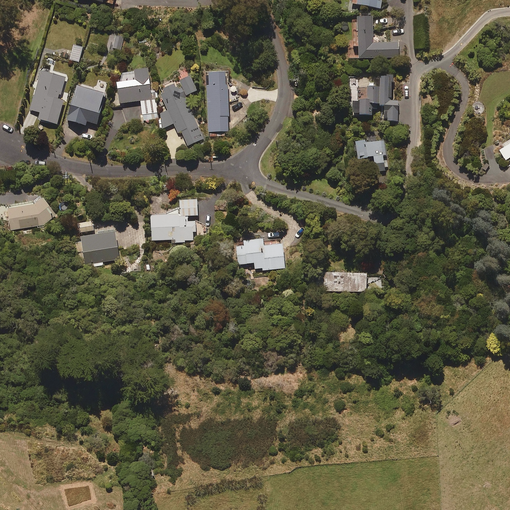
[(373,43),(372,17),(351,18),(353,47),(358,46),(359,59),(398,56),(397,42),(373,43)]
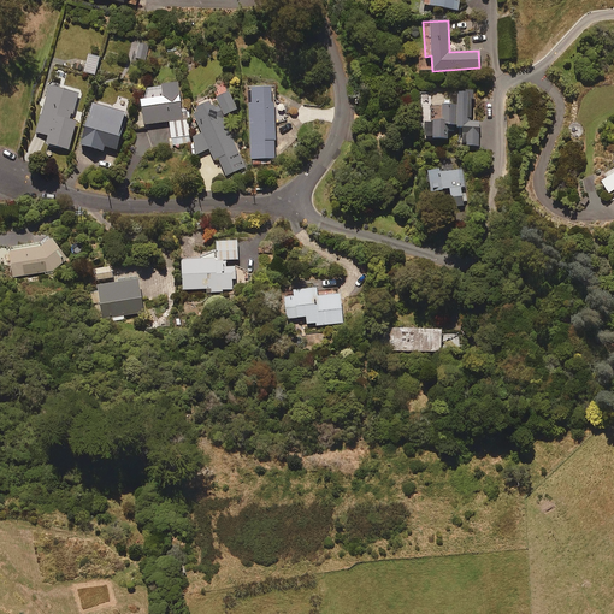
[(143,58),(147,43),(137,41),(134,55),(143,58)]
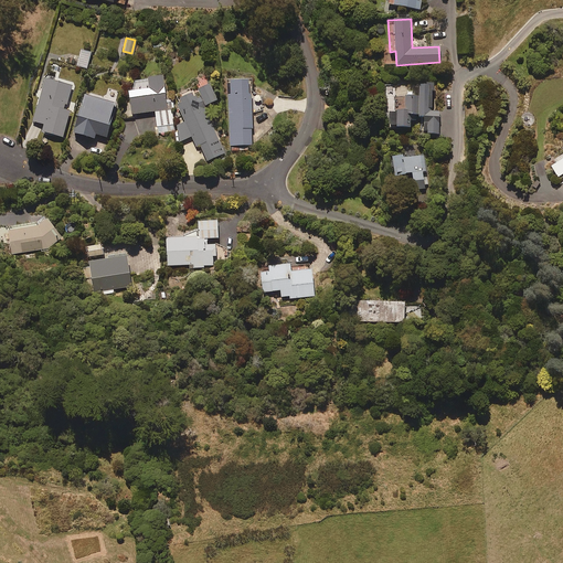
[(89,51),(81,49),(76,64),(86,66),(89,51)]
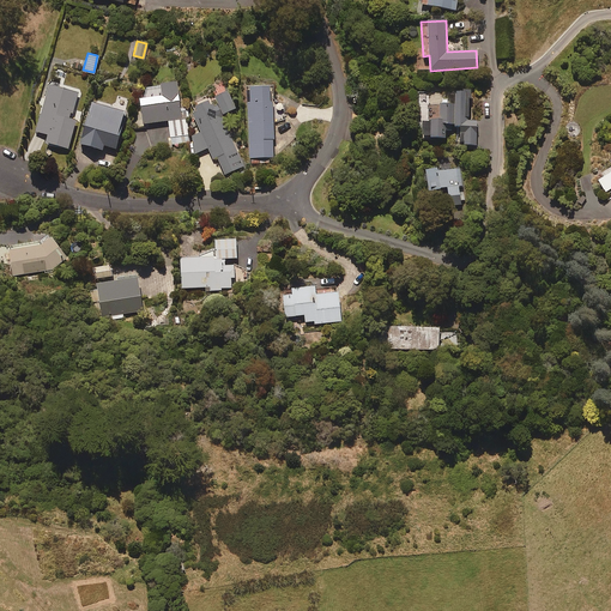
[(176,82),(161,85),(162,96),(139,100),(143,123),(167,120),(170,144),(186,141),(176,82)]
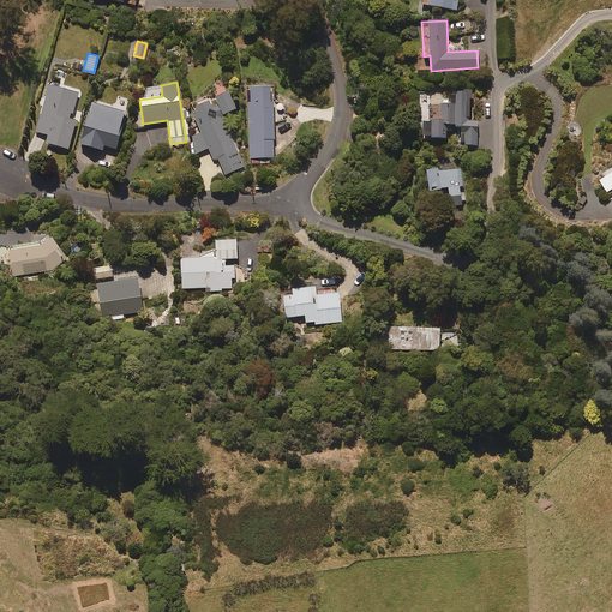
[(77,94),(48,84),(34,131),(47,135),(45,142),(66,149),(76,120),(70,118),(77,94)]
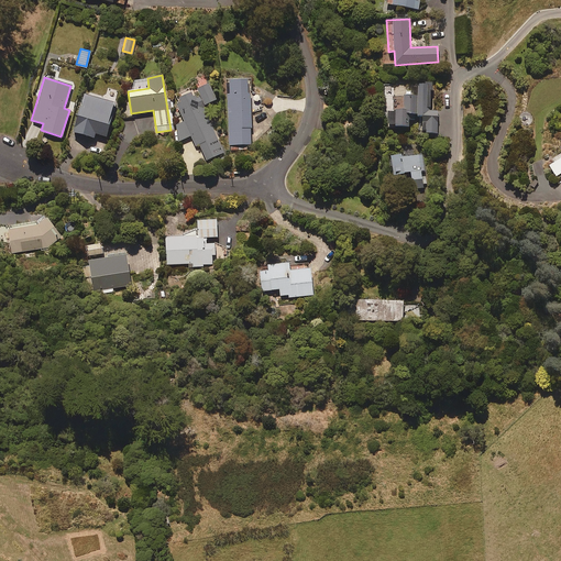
[(249,78),(227,78),(228,144),(251,143),(249,78)]
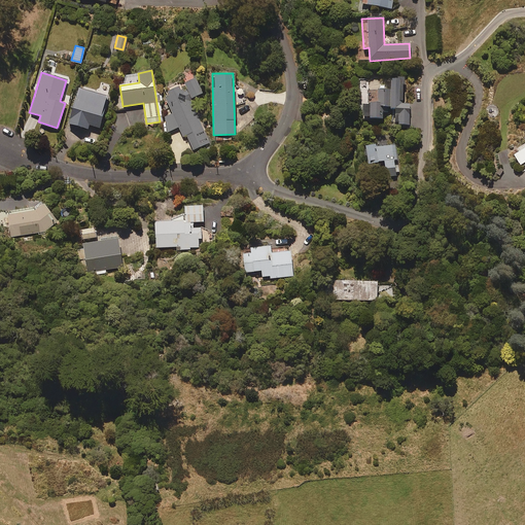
[(166,101),(162,103),(165,110),(169,108),(172,113),(164,116),(165,132),(178,127),(182,136),(185,135),(191,148),(208,142),(189,100),(202,94),(196,78),(184,83),(186,86),(180,90),(179,85),(163,93),(166,101)]
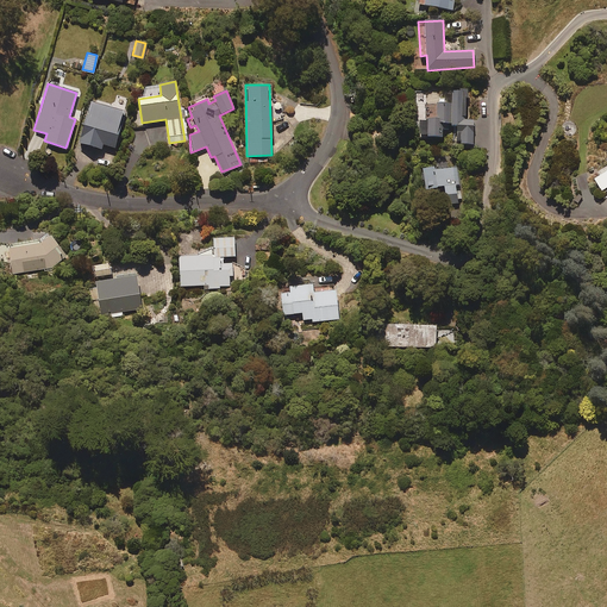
[(450,132),(455,132),(455,141),(460,141),(460,144),(473,144),(473,119),(465,119),(465,91),(452,91),(452,104),(425,104),(425,120),(418,120),(418,137),(442,137),(442,124),(450,124),(450,132)]
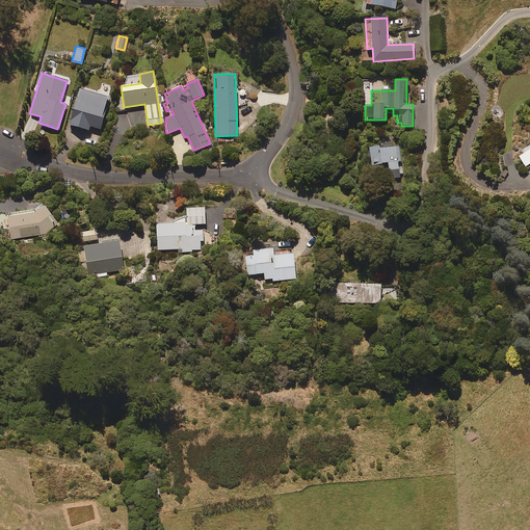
[(79,88),(70,126),(88,131),(89,127),(100,129),(108,96),(79,88)]
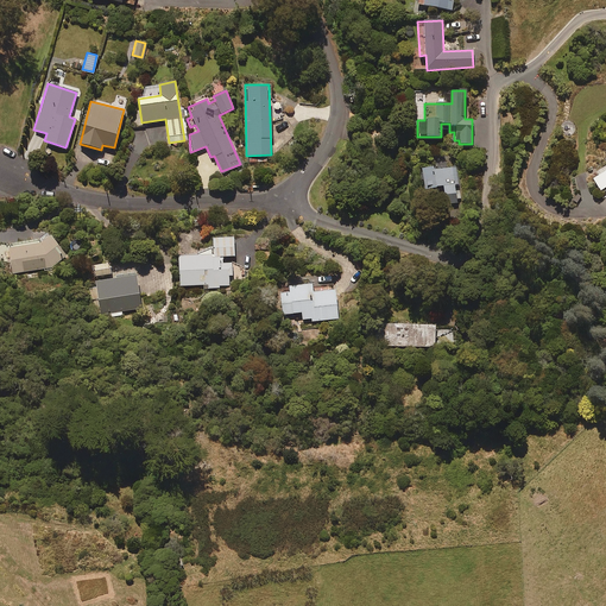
[(458,194),(455,165),(423,169),(424,190),(444,188),(444,195),(458,194)]
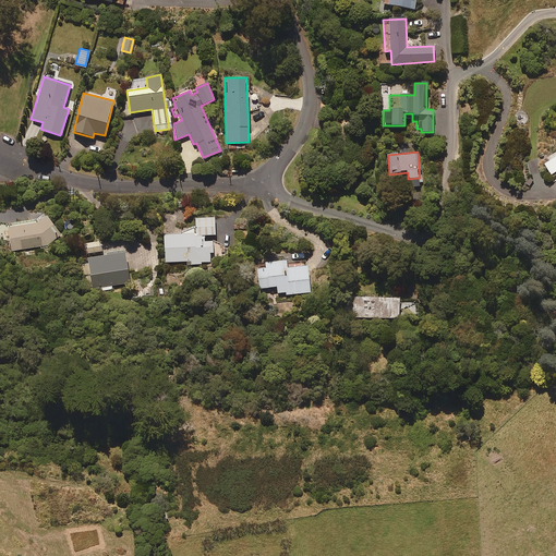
[(555,156),(544,165),(551,173),(554,172),(555,176),(555,156)]
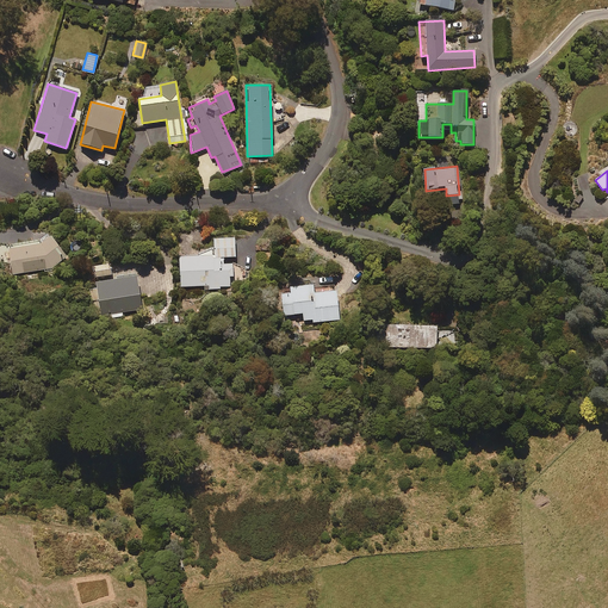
[(0,265),(10,267),(10,272),(48,268),(63,258),(57,248),(59,247),(51,236),(42,243),(8,247),(0,244),(0,265)]
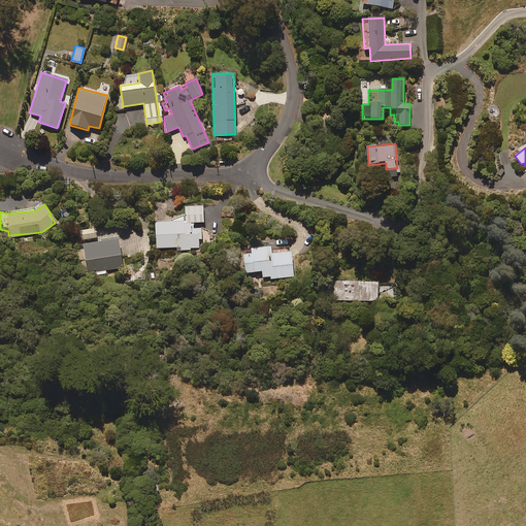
[(202,205),(185,206),(185,222),(155,223),(157,248),(175,247),(175,249),(198,248),(198,238),(201,238),(201,228),(193,229),(193,222),(203,221),(202,205)]
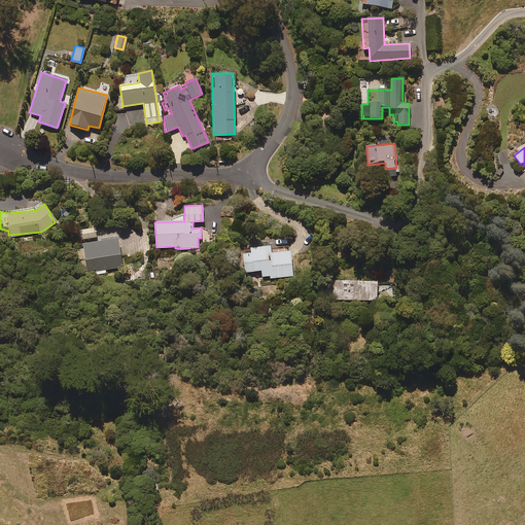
[(95,237),(94,228),(80,230),(81,239),(95,237)]
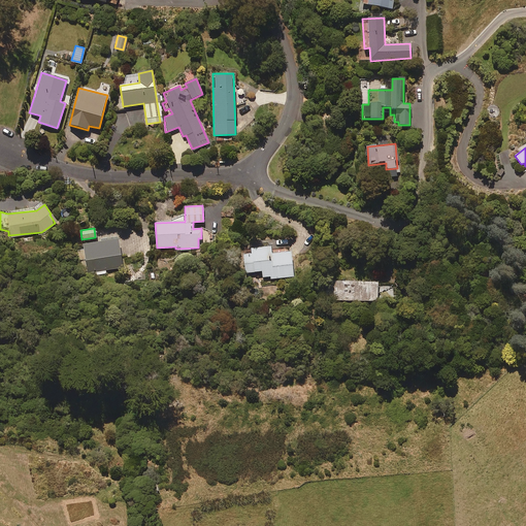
[(94,270),(94,273),(105,272),(105,269),(122,267),(119,240),(83,244),(87,271),(94,270)]
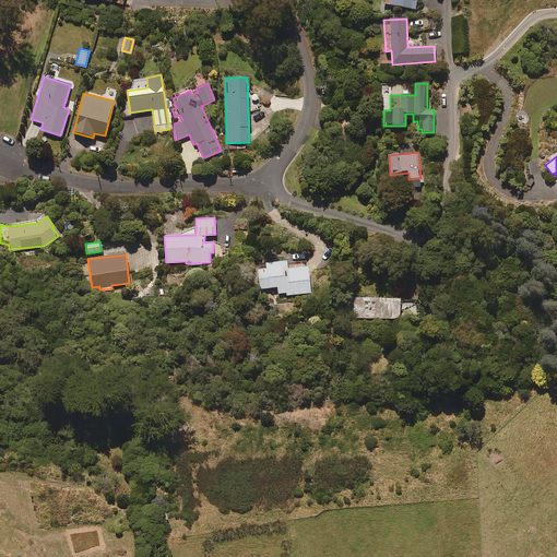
[(276,287),(277,293),(284,293),(284,295),(310,293),(308,267),(297,268),(287,269),(287,261),(258,263),(260,288),(276,287)]
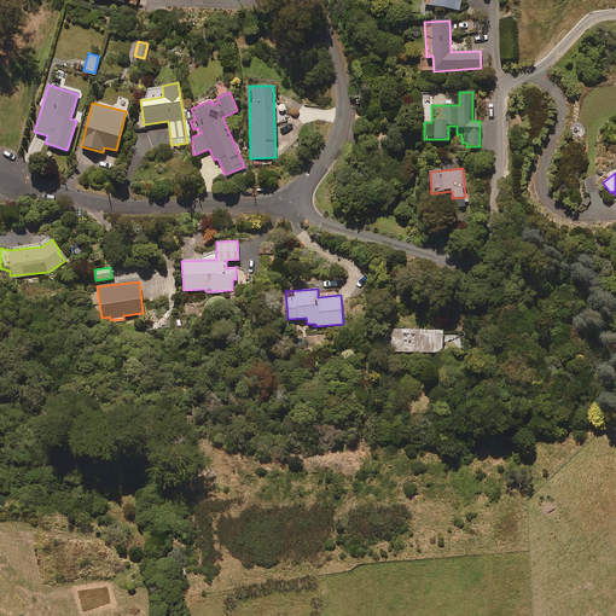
[(459,330),(385,330),(385,352),(459,352),(459,330)]
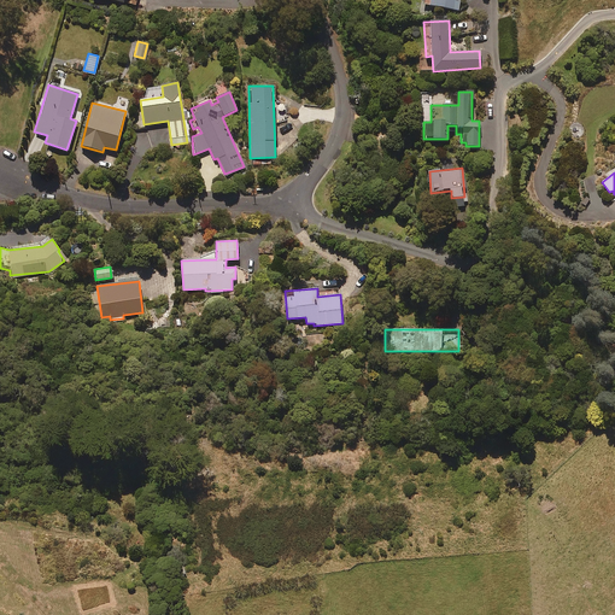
All buildings are outlined.
